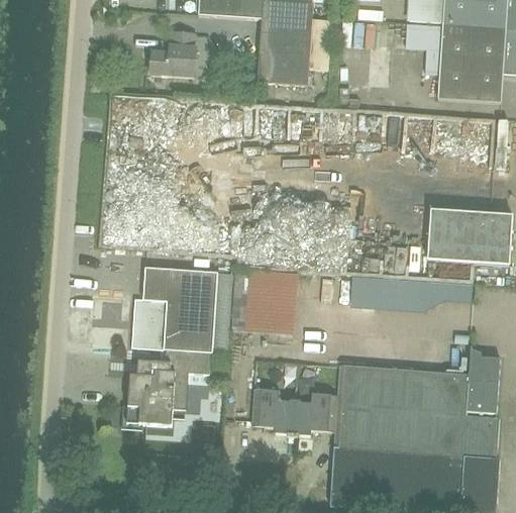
[(197,0),(197,14),(261,18),(262,0),(312,3),(312,0),(197,0)]
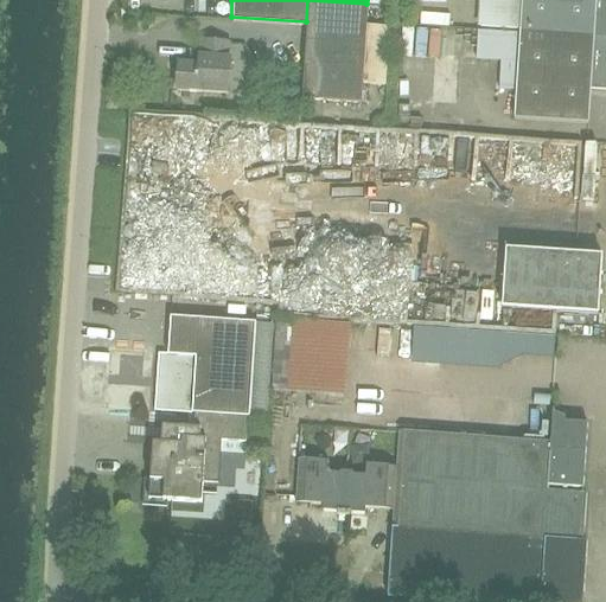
[(389,23),(365,20),(367,4),(307,0),(306,21),(301,95),(359,98),(362,79),(386,81),(389,23)]
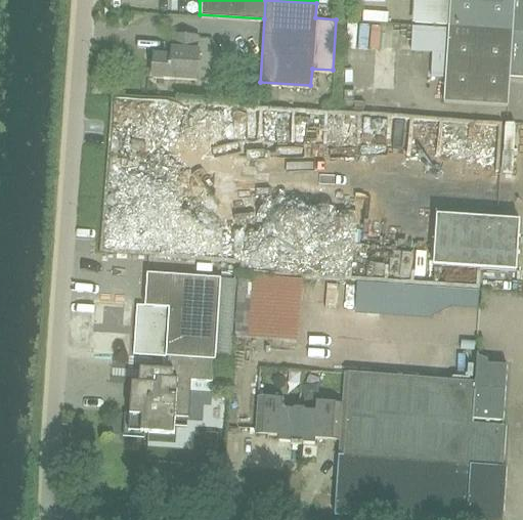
[(413,0),(412,19),(447,23),(446,25),(522,29),(522,0),(413,0)]
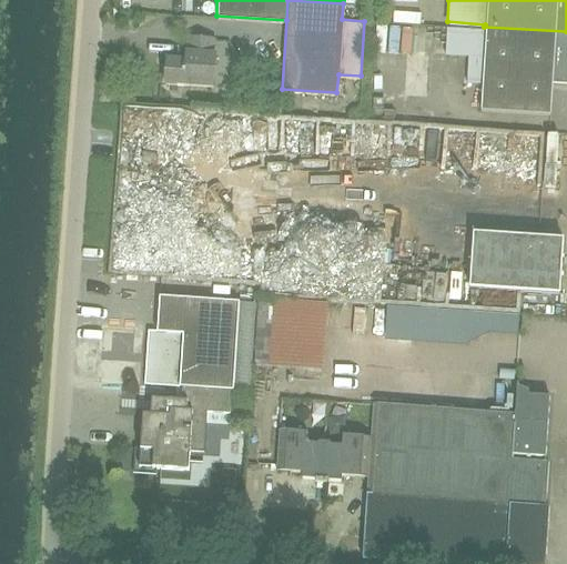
[(566,80),(566,31),(484,27),(446,24),(445,52),(467,53),(466,81),(481,81),(479,108),(548,112),(550,79),(566,80)]
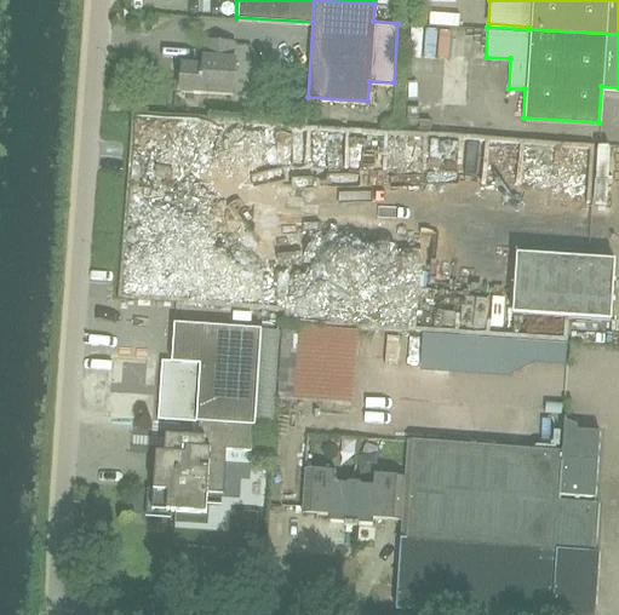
[(231,92),(234,55),(231,55),(233,39),(204,38),(202,62),(181,61),(178,88),(231,92)]
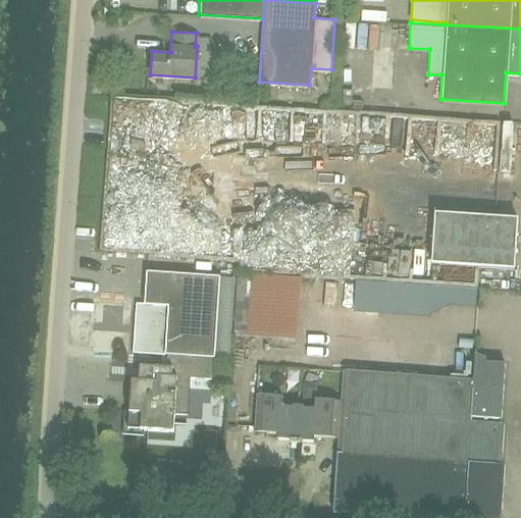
[(431,262),(513,267),(516,216),(434,212),(431,262)]
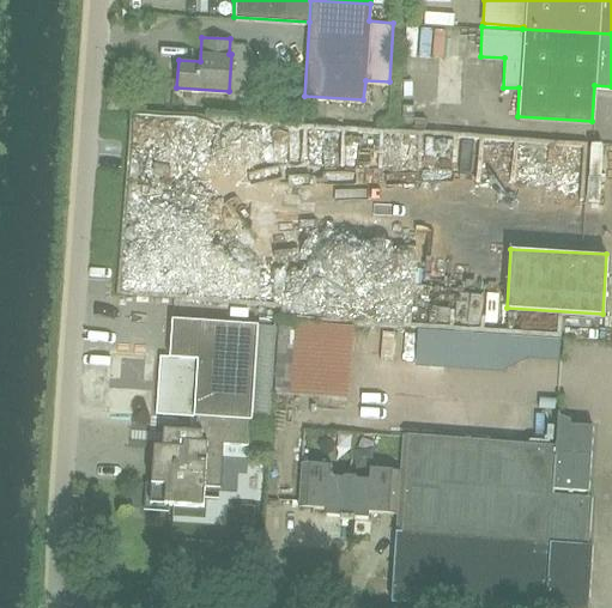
[(351,393),(355,310),(297,308),(294,389),(351,393)]
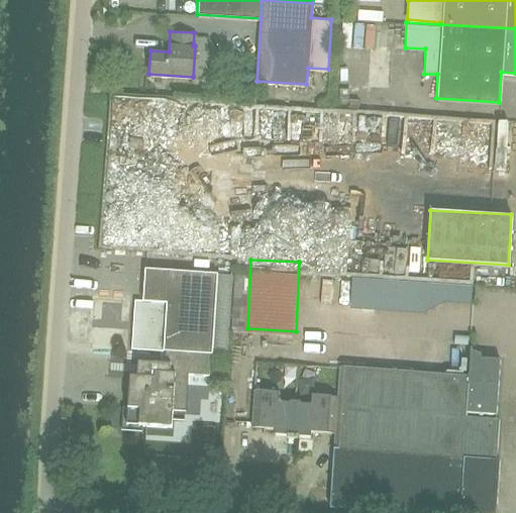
[(233,273),(217,272),(144,267),(142,299),(133,298),(130,347),(166,349),(211,352),(211,351),(212,351),(212,349),(227,351),(233,273)]
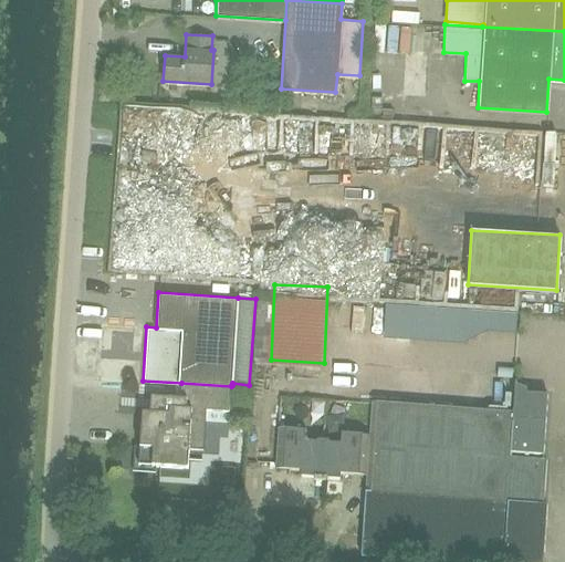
[(492,365),(494,395),(508,394),(506,364),(492,365)]
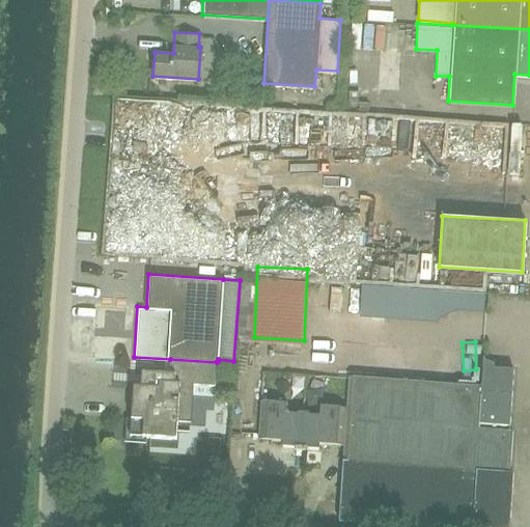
[(511,428),(508,428),(512,367),(493,365),(493,361),(483,358),(483,355),(482,355),(480,384),(346,373),(344,405),(341,443),(335,519),(448,526),(506,526),(511,470),(508,470),(511,428)]
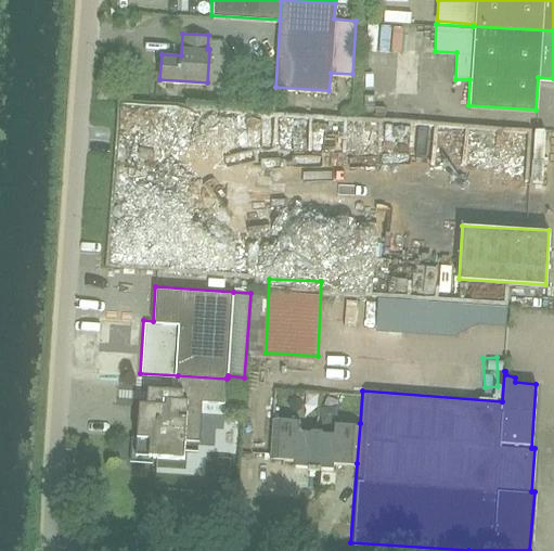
[(198,437),(202,399),(224,400),(227,379),(178,375),(177,387),(147,386),(146,401),(139,400),(136,452),(184,456),(185,436),(198,437)]
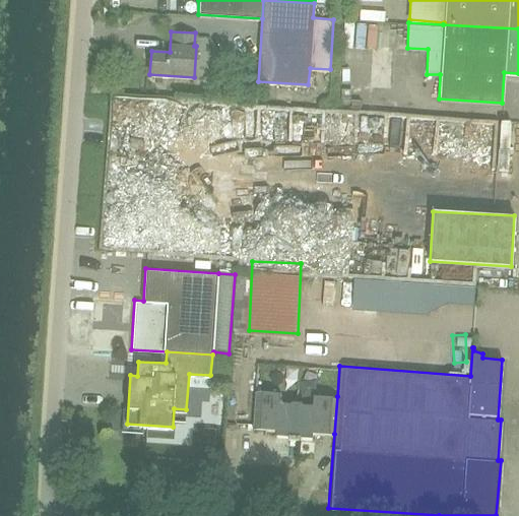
[(292,438),(295,401),(278,400),(279,392),(253,390),(250,428),(274,429),(274,435),(286,435),(286,438),(292,438)]
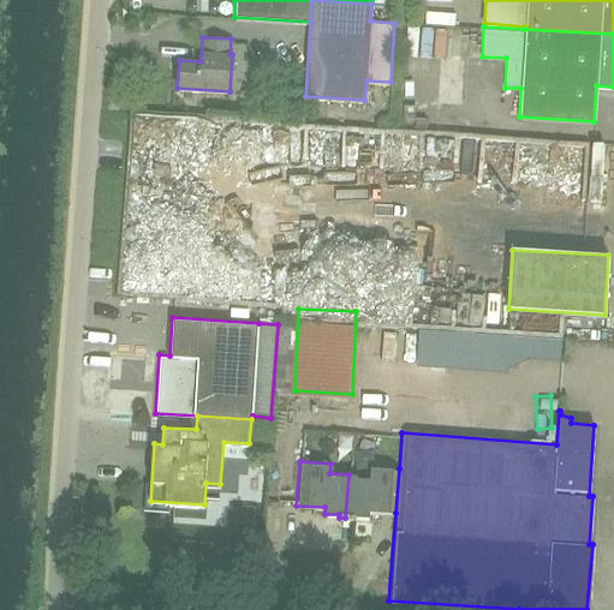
[(395,513),(399,468),(368,466),(368,476),(349,474),(345,518),(352,519),(352,515),(367,516),(367,510),(395,513)]
